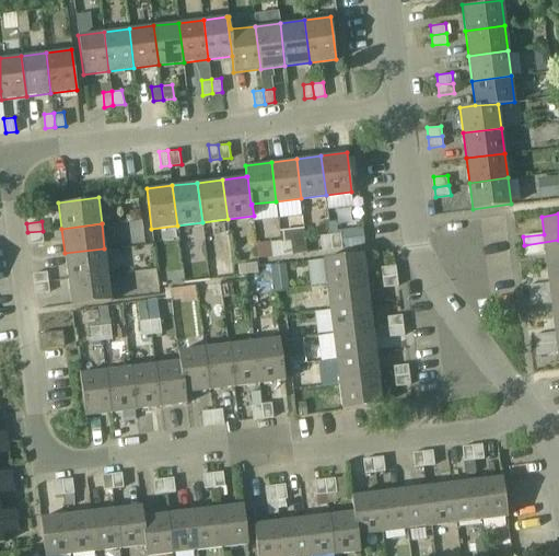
[(346,227),(347,242),(364,240),(362,224),(346,227)]
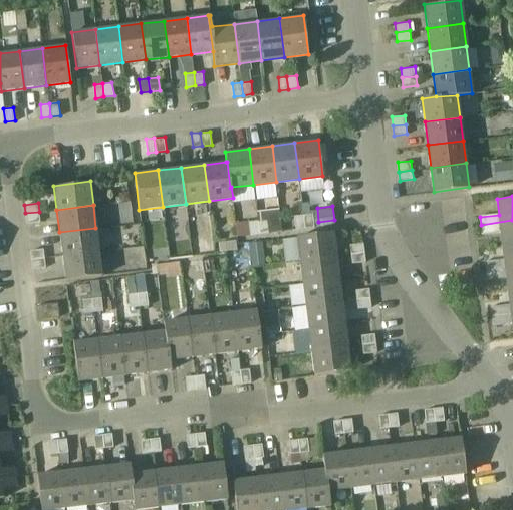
[(27,223),(40,221),(39,212),(25,213),(27,223)]
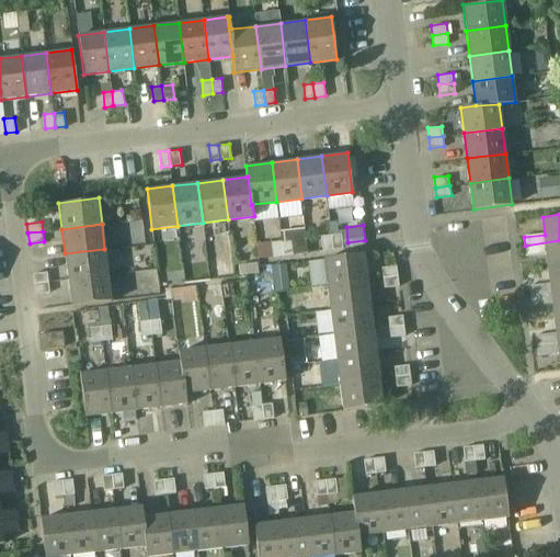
[(342,232),(331,234),(333,249),(343,247),(342,232)]
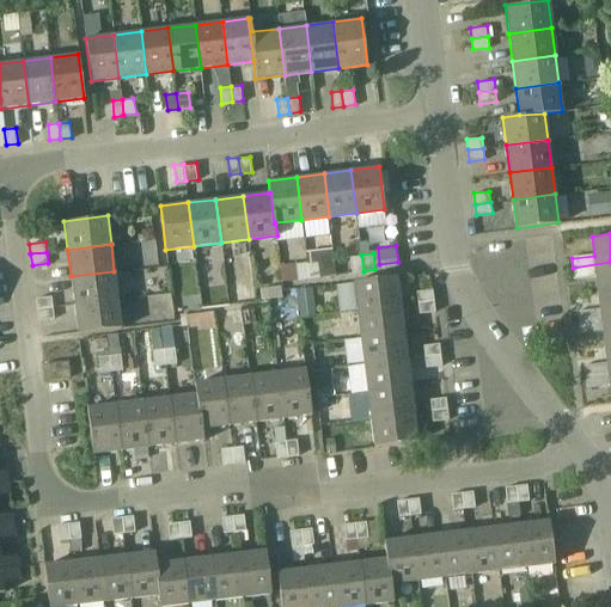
[(352,273),(364,271),(361,255),(350,256),(352,273)]
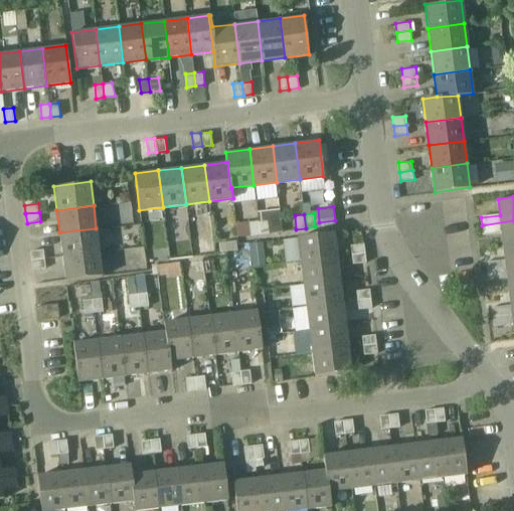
[(269,219),(259,220),(261,233),(270,232),(269,219)]
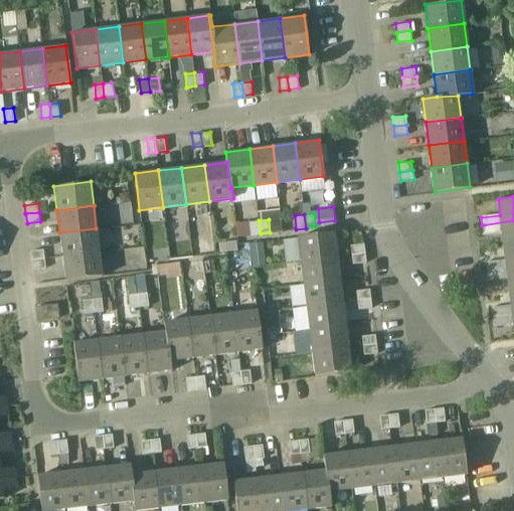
[(250,234),(261,233),(259,220),(249,221),(250,234)]
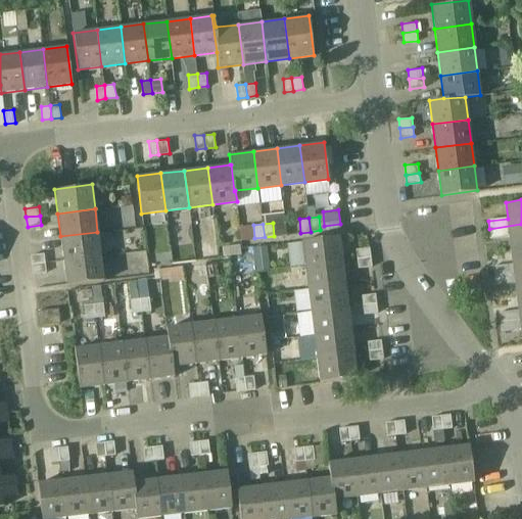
[(521,224),(489,229),(490,239),(510,236),(511,249),(521,247),(521,224)]
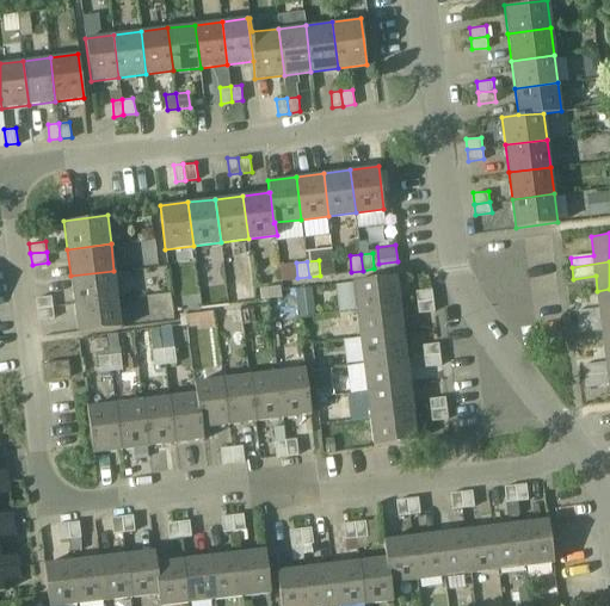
[(71,276),(74,303),(117,298),(114,271),(71,276)]
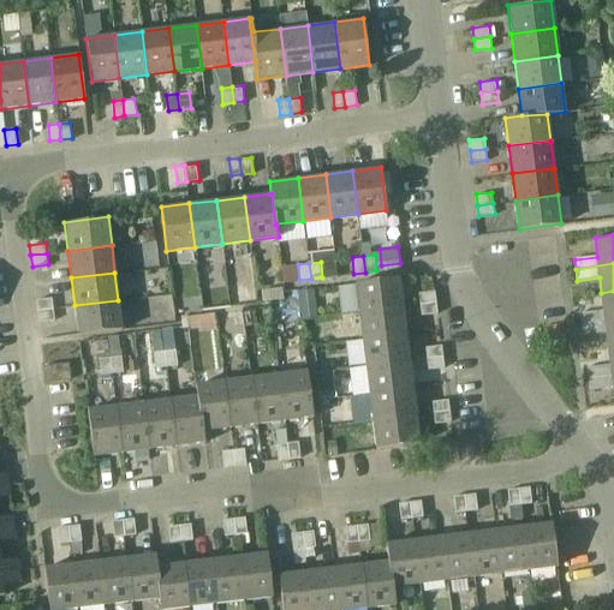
[(399,277),(356,282),(359,311),(401,305),(399,277)]
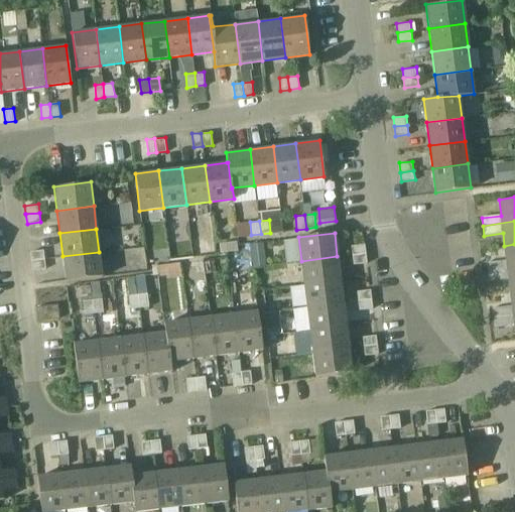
[(224,256),(239,254),(237,240),(222,242),(224,256)]
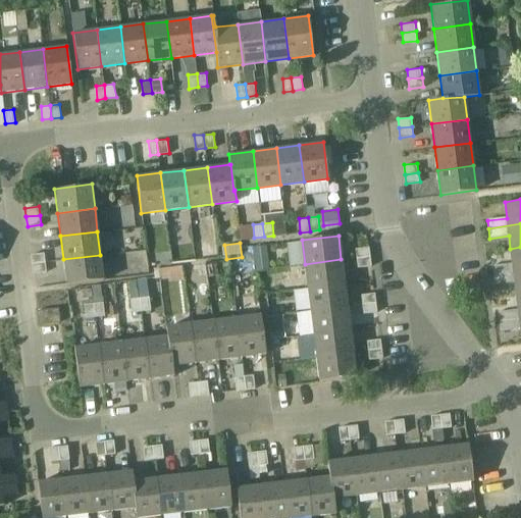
[(269,267),(266,244),(253,245),(256,269),(269,267)]
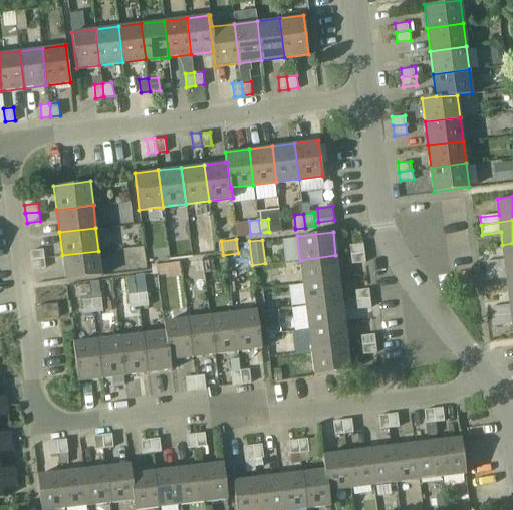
[(363,242),(350,244),(351,254),(364,252),(363,242)]
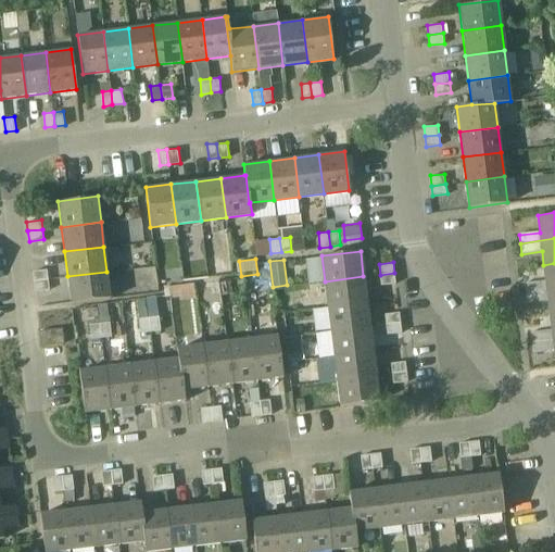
[(545,280),(525,283),(527,292),(554,288),(554,263),(543,265),(545,280)]
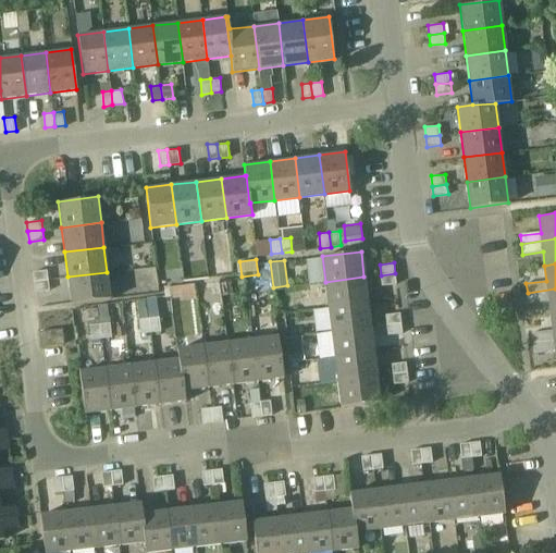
[(47,269),(33,271),(34,281),(48,279),(47,269)]
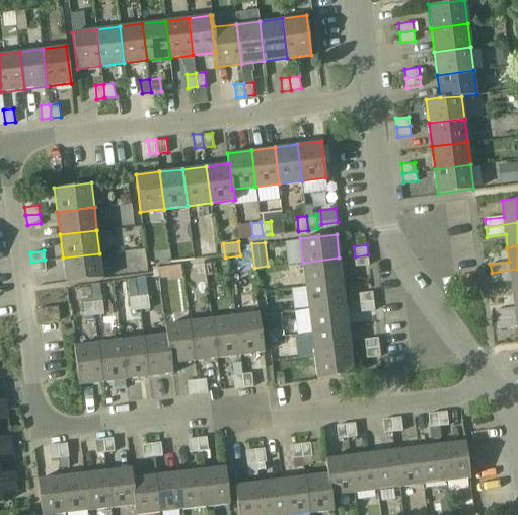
[(66,282),(102,277),(99,253),(63,258),(66,282)]
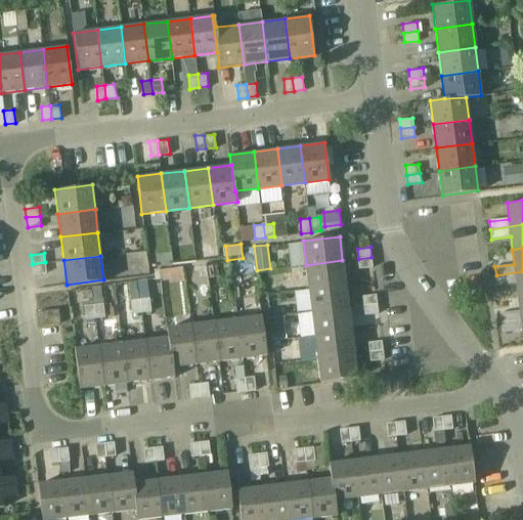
[(374,266),(372,257),(358,259),(359,267),(374,266)]
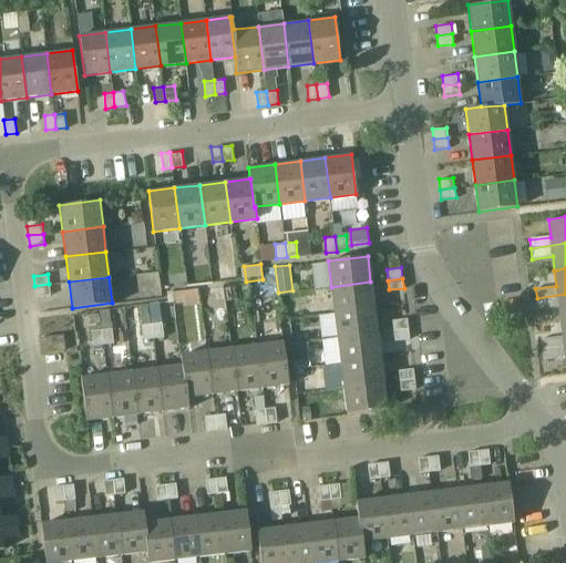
[(370,282),(331,287),(335,311),(373,307),(370,282)]
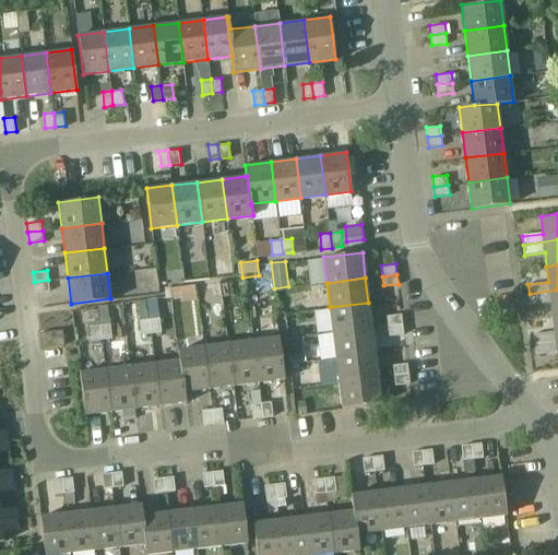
[(35,292),(50,291),(48,280),(34,282),(35,292)]
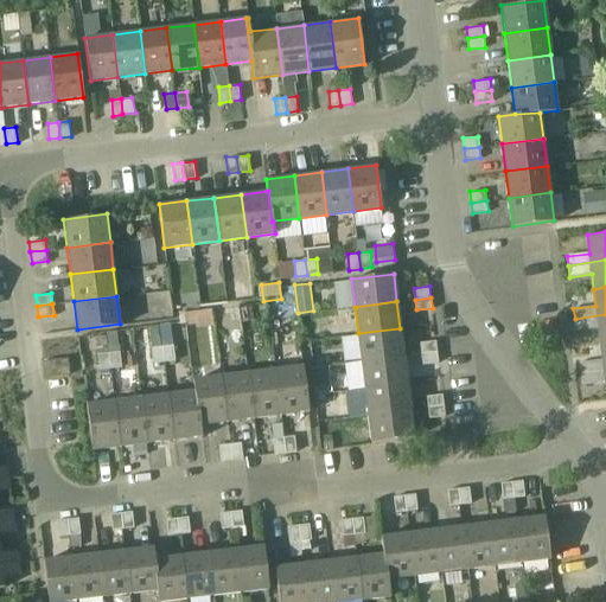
[(241,307),(243,321),(255,319),(253,305),(241,307)]
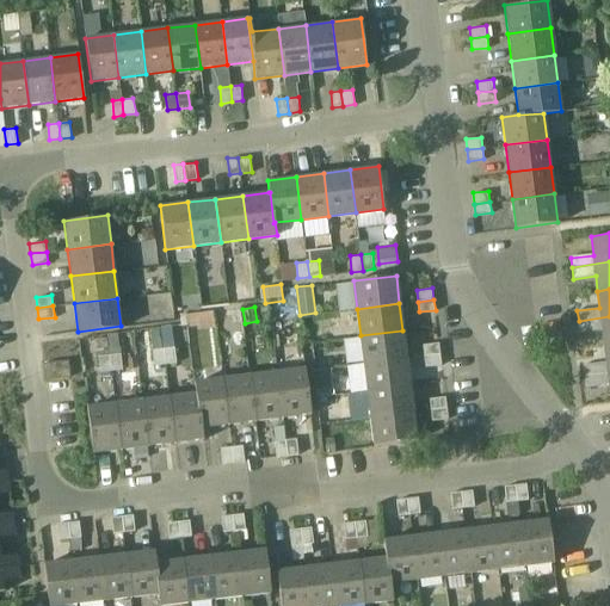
[(609,316),(579,321),(580,332),(602,329),(604,346),(609,344),(609,316)]
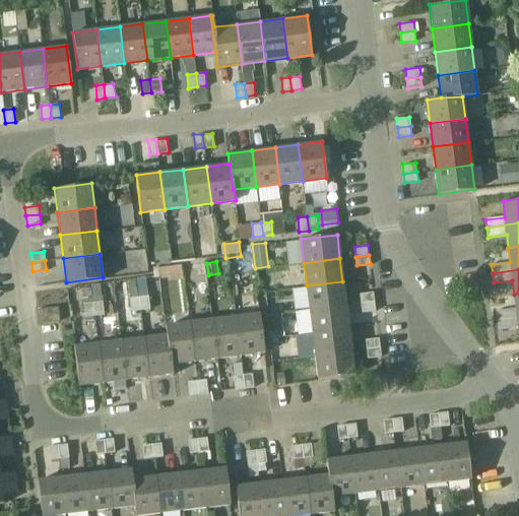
[(345,305),(342,281),(307,285),(309,309),(345,305)]
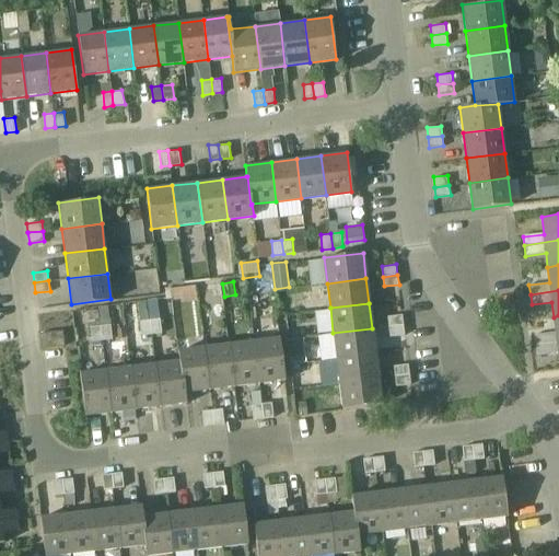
[(403,314),(387,315),(388,326),(404,324),(403,314)]
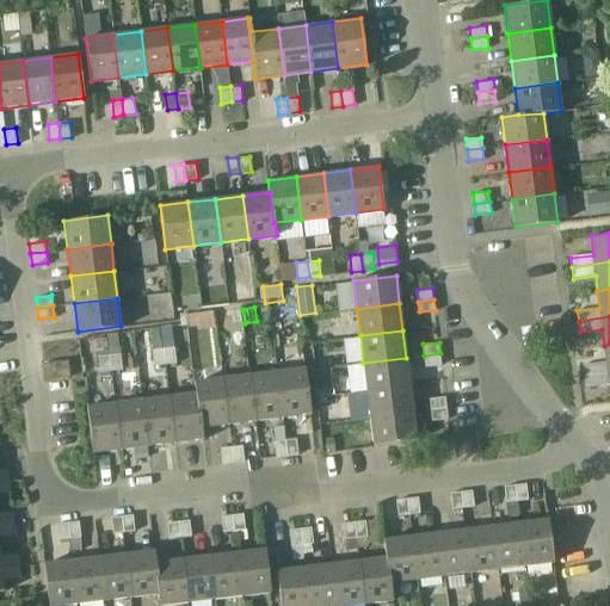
[(607,363),(584,365),(585,376),(609,371),(609,344),(604,346),(607,363)]
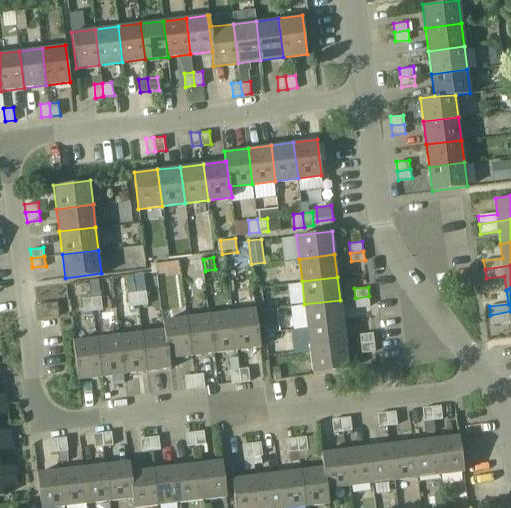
[(146,291),(137,292),(138,304),(148,303),(146,291)]
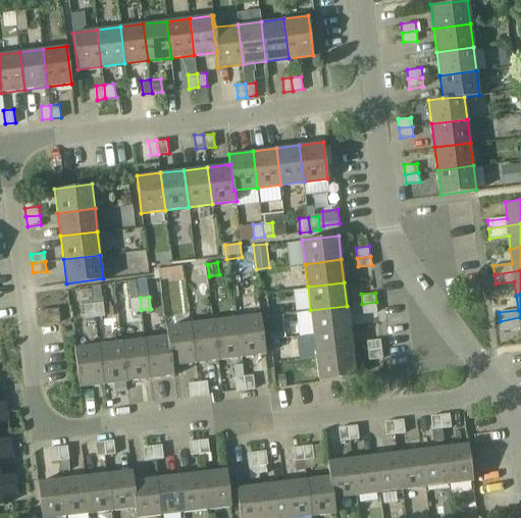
[(141,310),(140,298),(131,299),(132,311),(141,310)]
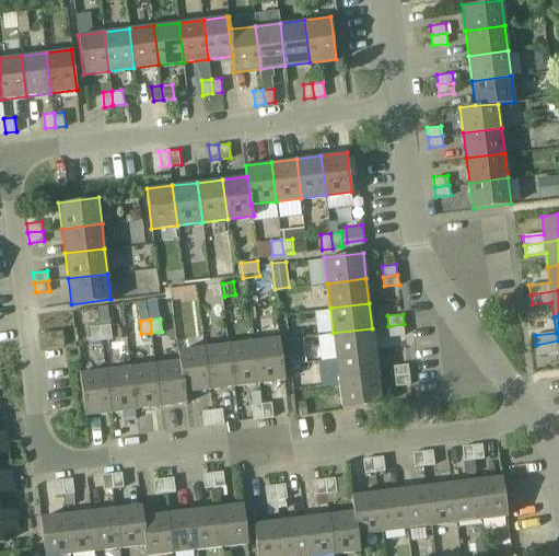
[(111,323),(101,324),(103,337),(113,336),(111,323)]
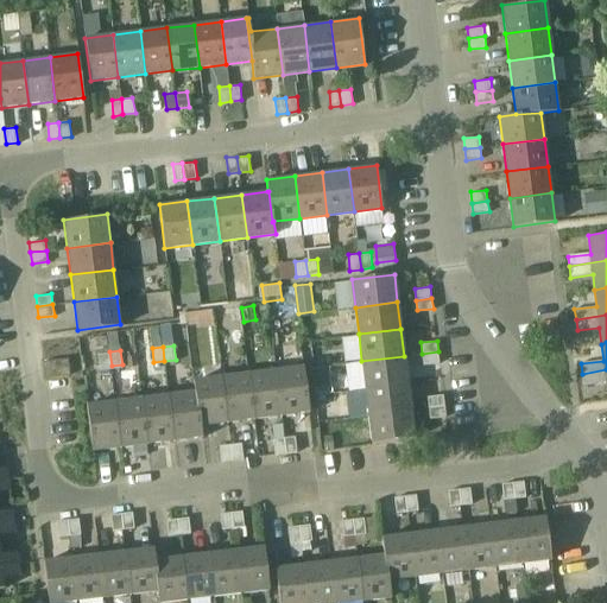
[(109,351),(99,353),(101,367),(112,366),(109,351)]
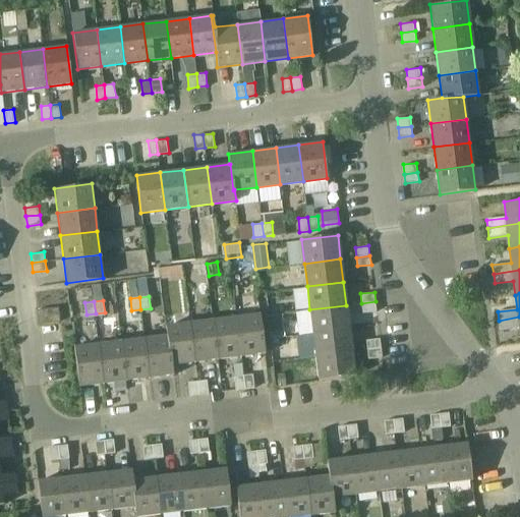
[(377,310),(376,301),(361,303),(362,311),(377,310)]
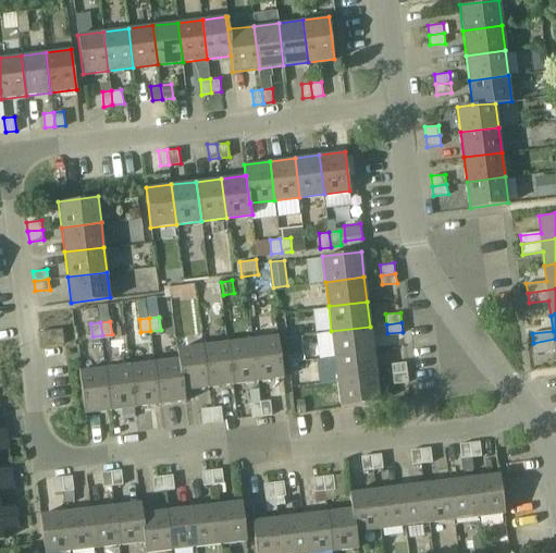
[(373,351),(370,327),(331,331),(334,356),(373,351)]
